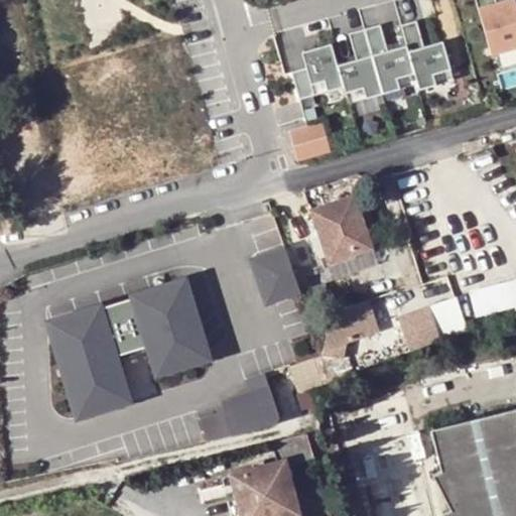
[(494,0),(495,3),(477,9),(491,55),(515,47),(515,3),(515,0),(494,0)]
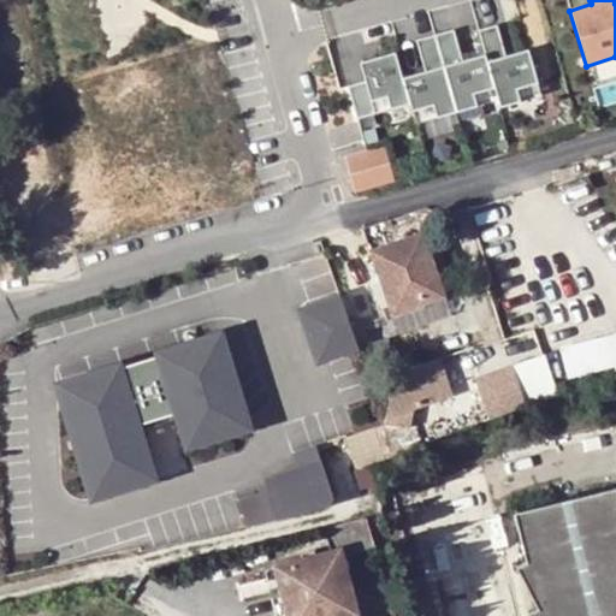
[(479,30),(479,31),(478,31),(485,54),(498,100),(499,107),(542,95),(528,49),(505,55),(497,24),(479,30)]
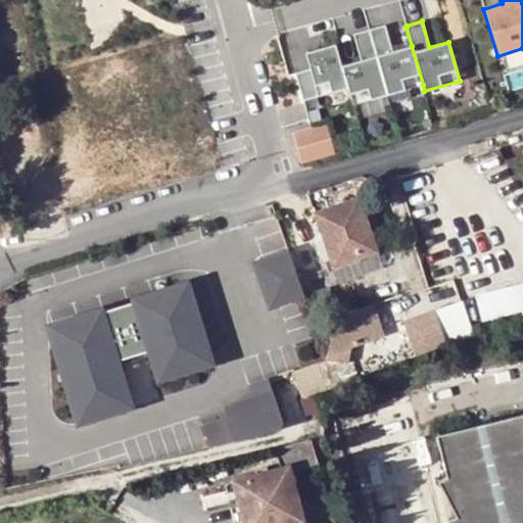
[(385,24),(369,29),(387,95),(423,85),(412,46),(392,51),(385,24)]
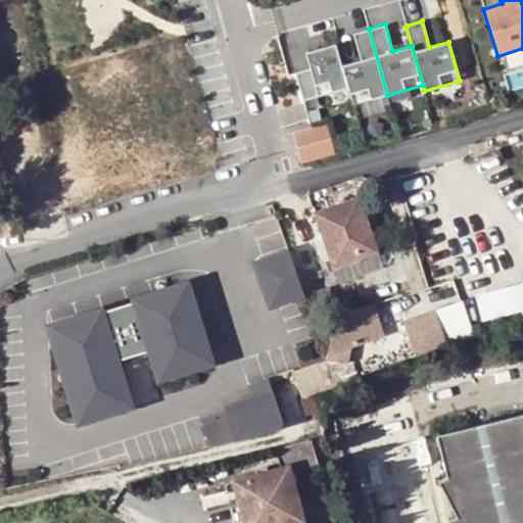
[(387,95),(369,29),(353,34),(361,60),(341,65),(347,88),(352,105),(387,95)]
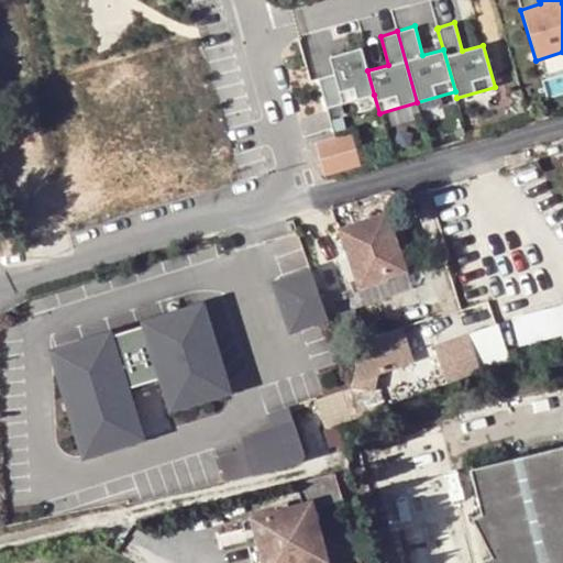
[(367,70),(361,47),(329,57),(333,74),(318,78),(326,108),(374,95),(367,70)]
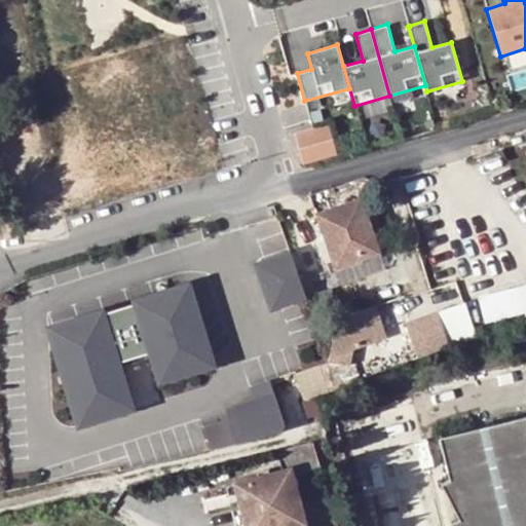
[(337,155),(329,125),(295,136),(303,165),(337,155)]
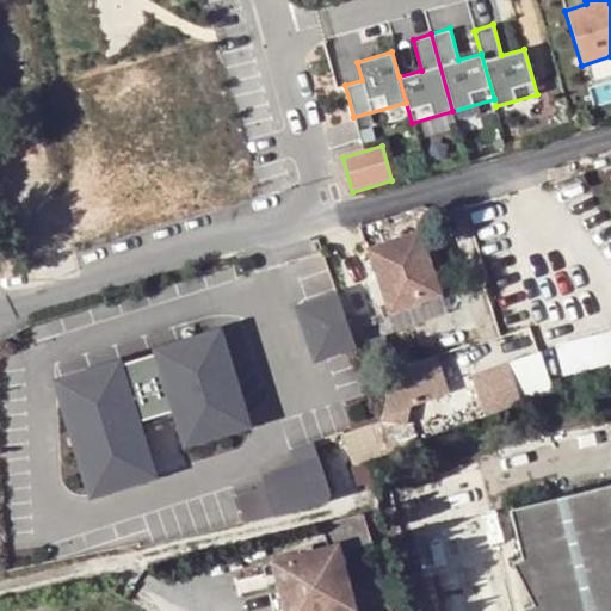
[(417,230),(366,248),(389,312),(440,295),(417,230)]
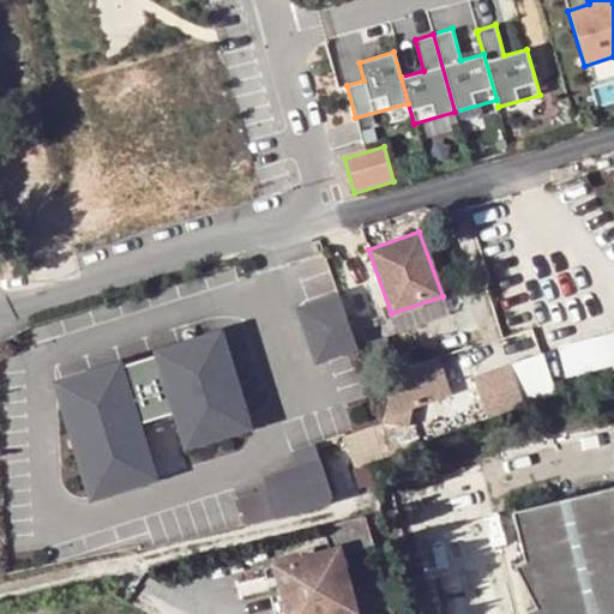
[(341,292),(301,305),(318,356),(359,343),(341,292)]
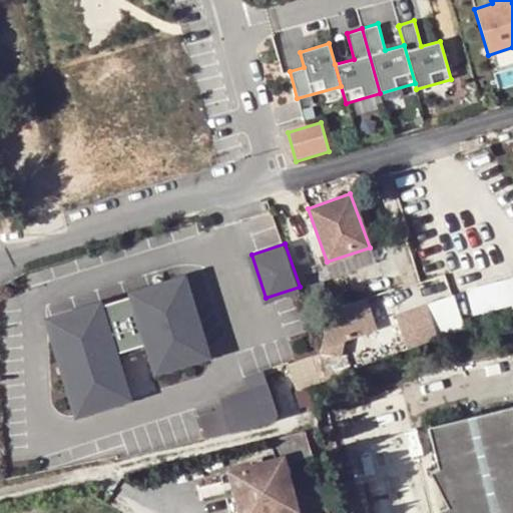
[(100,305),(44,322),(75,421),(128,405),(113,356),(146,345),(156,377),(209,361),(183,278),(125,296),(129,304),(102,312),(100,305)]
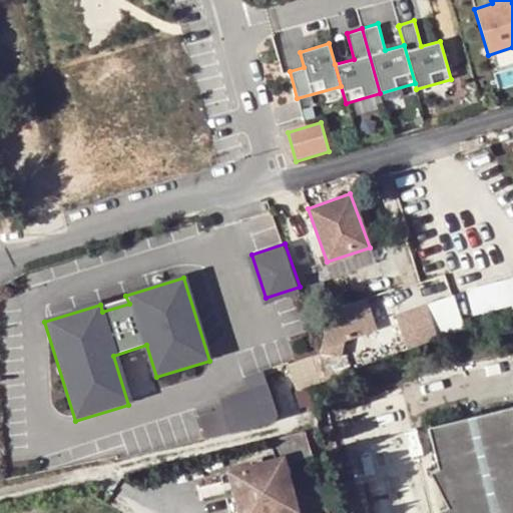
[(512,278),(465,291),(473,321),(512,311),(512,278)]
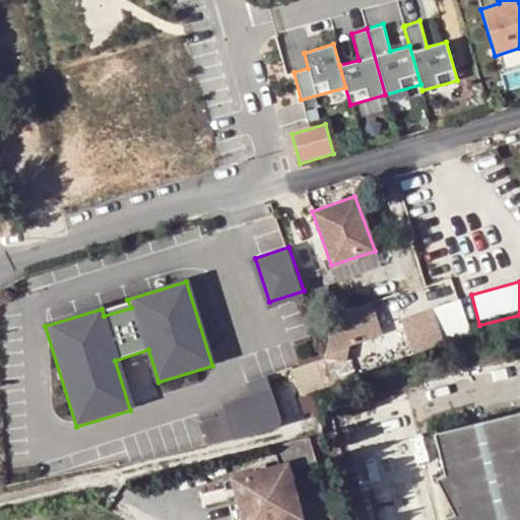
[(398,316),(405,335),(440,324),(434,305),(398,316)]
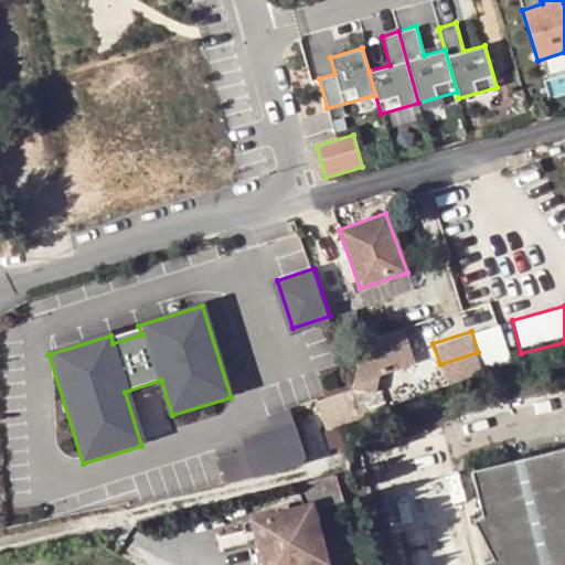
[(440,364),(446,381),(483,369),(478,352),(440,364)]
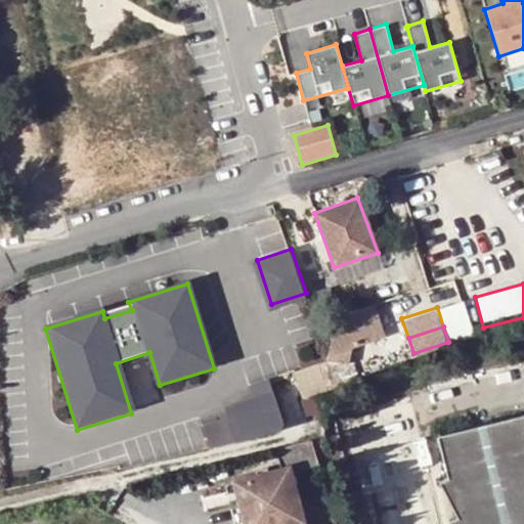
[(296,375),(304,400),(311,398),(311,388),(351,375),(345,358),(296,375)]
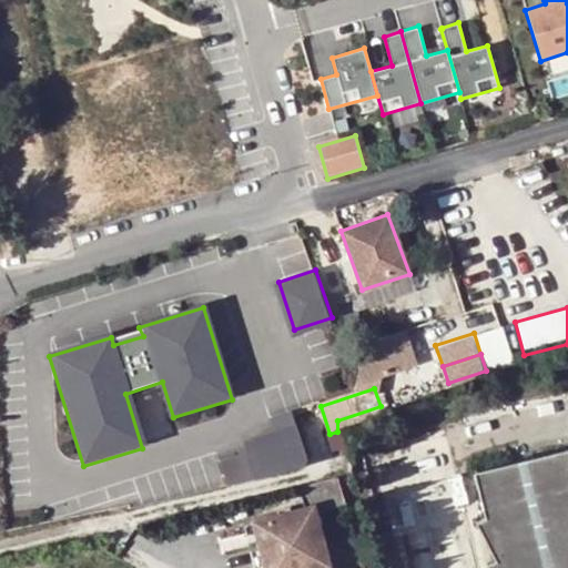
[(337,421),(337,432),(384,416),(381,406),(337,421)]
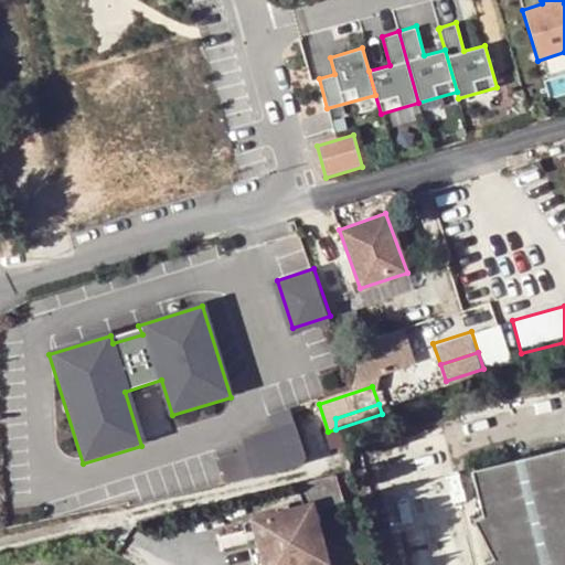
[(219,461),(225,483),(300,465),(305,455),(291,413),(272,419),(276,432),(242,443),(245,454),(219,461)]
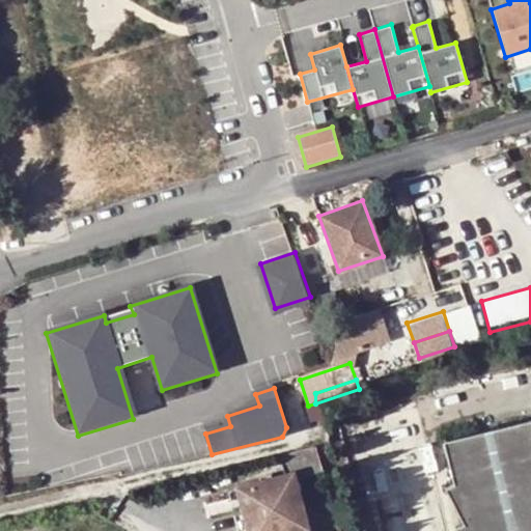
[(530,530),(530,420),(444,441),(453,480),(443,486),(463,522),(454,527),(456,530),(530,530)]
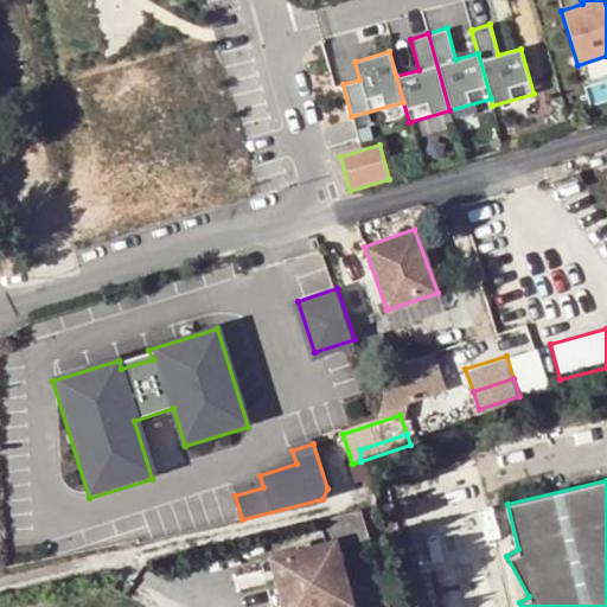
[(370,538),(360,509),(319,519),(325,543),(272,557),(272,560),(262,563),(268,582),(276,580),(283,606),(350,606),(353,606),(337,548),(370,538)]
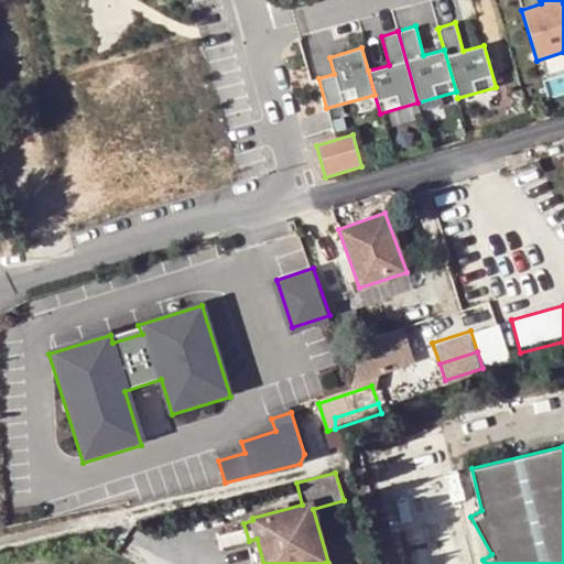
[(263,563),(257,539),(249,541),(253,563),(327,563),(328,563),(325,563),(263,563)]
